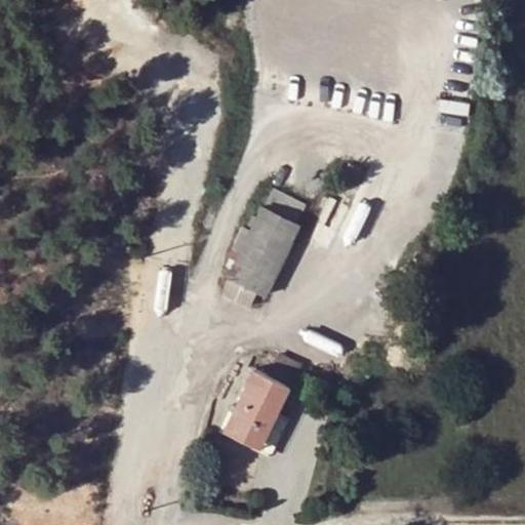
[(359,185),(345,178),(338,190),(354,196),(359,185)]
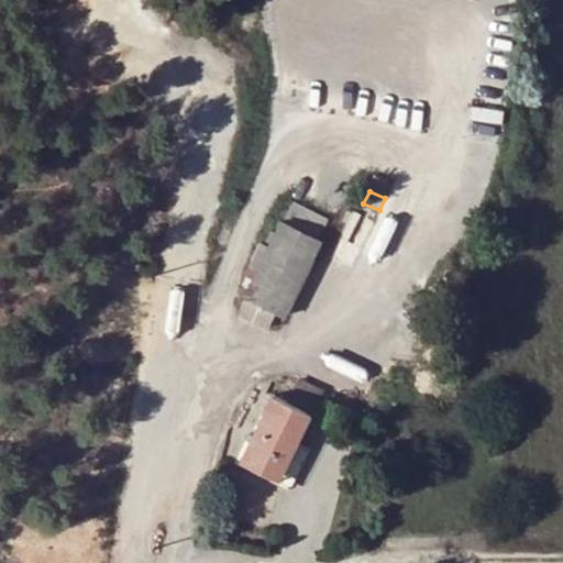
[(320,236),(328,217),(289,199),(266,246),(258,243),(244,267),(252,272),(235,311),(267,327),(276,311),(287,316),(324,239),(320,236)]
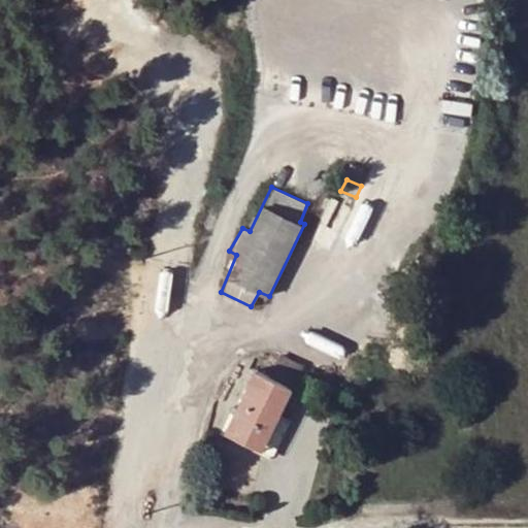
[(302,367),(277,355),(266,377),(291,390),(302,367)]
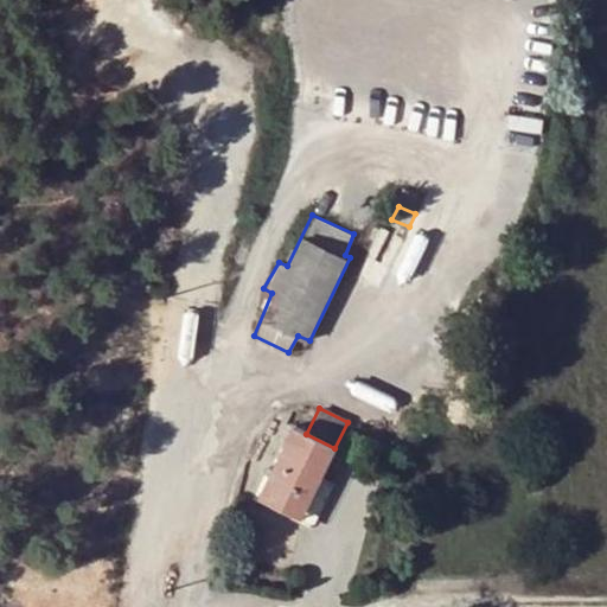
[(302,516),(334,448),(306,434),(292,426),(259,497),(302,516)]
